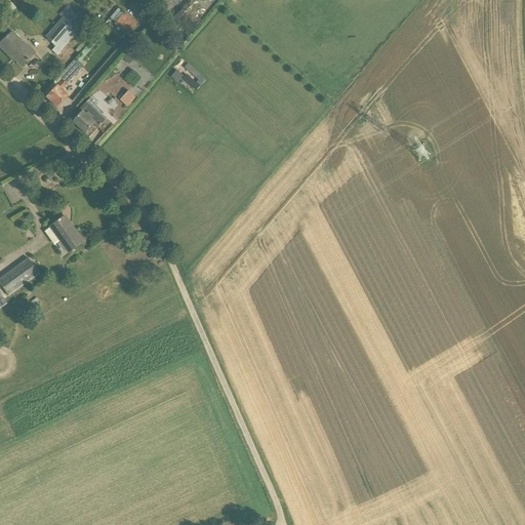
[(203,24),(194,14),(201,7),(194,0),(192,0),(174,17),(191,35),(203,24)]
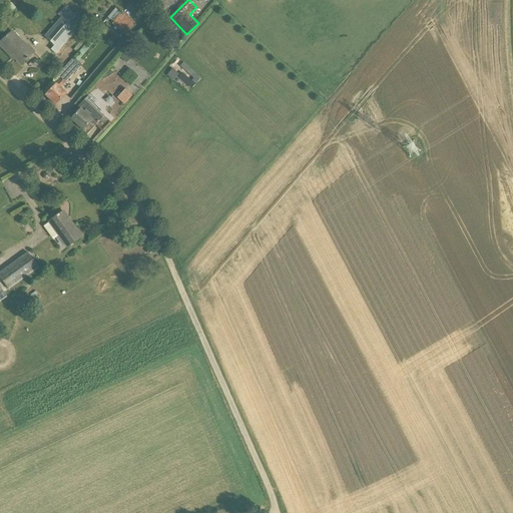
[(108,17),(113,23),(121,14),(116,8),(108,17)]
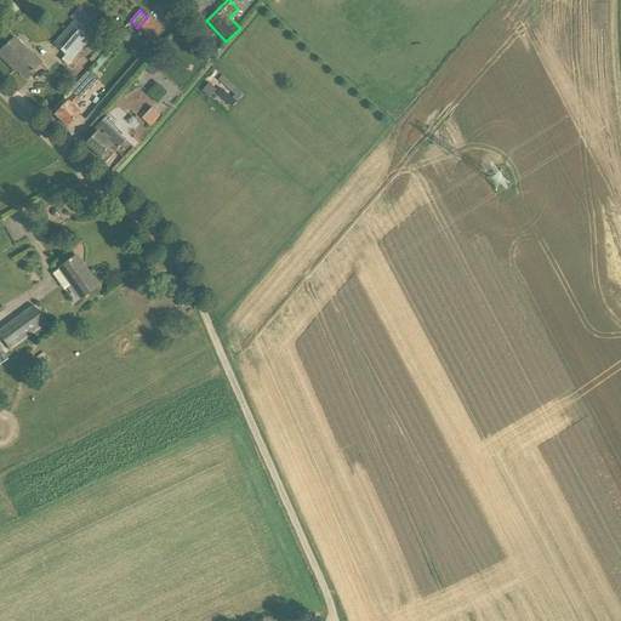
[(98,27),(83,12),(53,45),(69,58),(98,27)]
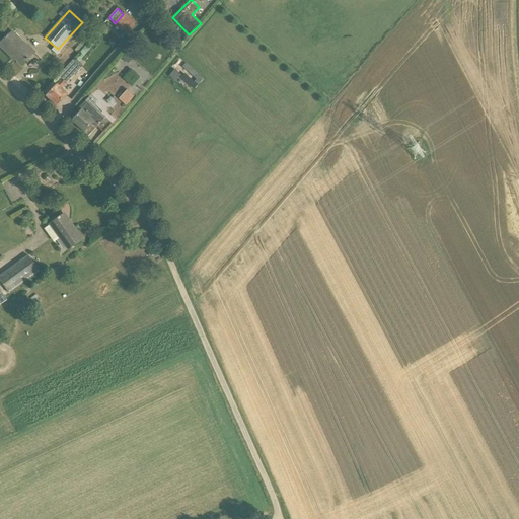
[(98,30),(104,34),(108,28),(105,26),(103,24),(98,30)]
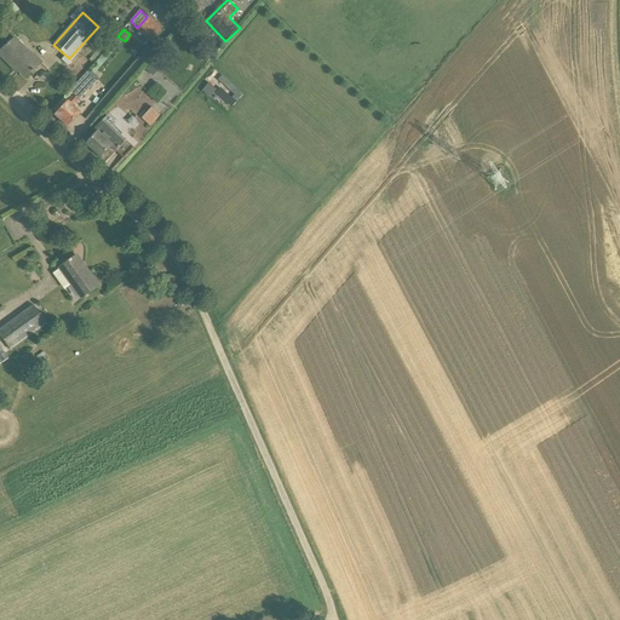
[(34,53),(33,55),(16,39),(11,45),(10,44),(0,53),(0,55),(15,70),(16,68),(27,79),(38,69),(36,68),(42,62),(34,53)]
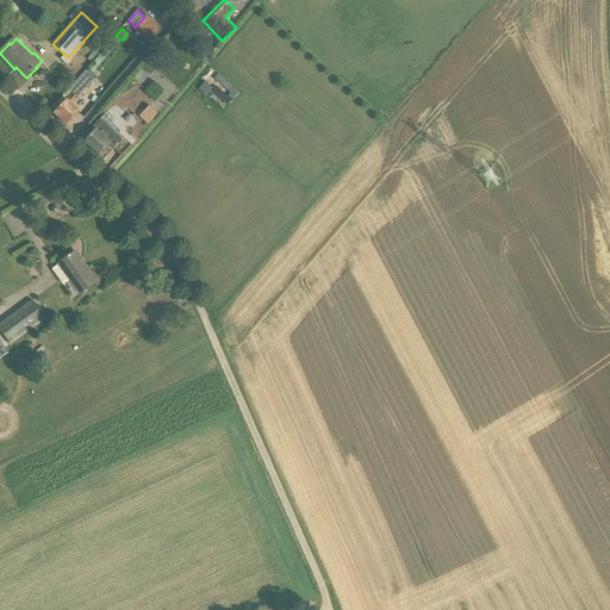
[(82,98),(99,76),(89,69),(73,91),(82,98)]
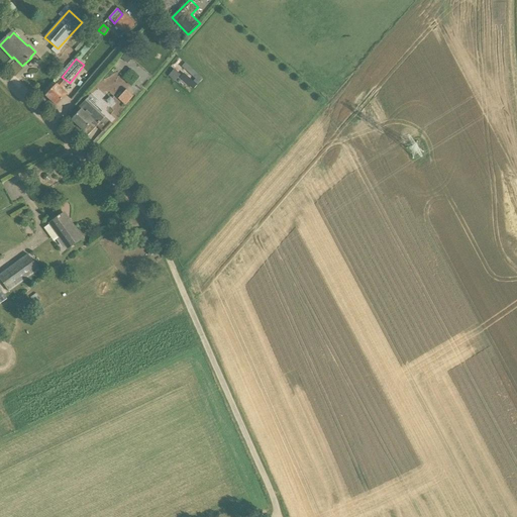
[(189,65),(179,76),(194,89),(204,78),(189,65)]
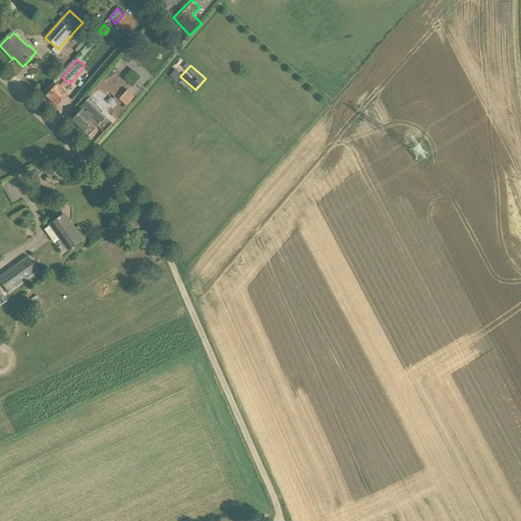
[(181,77),(175,72),(170,77),(176,83),(181,78),(181,77)]
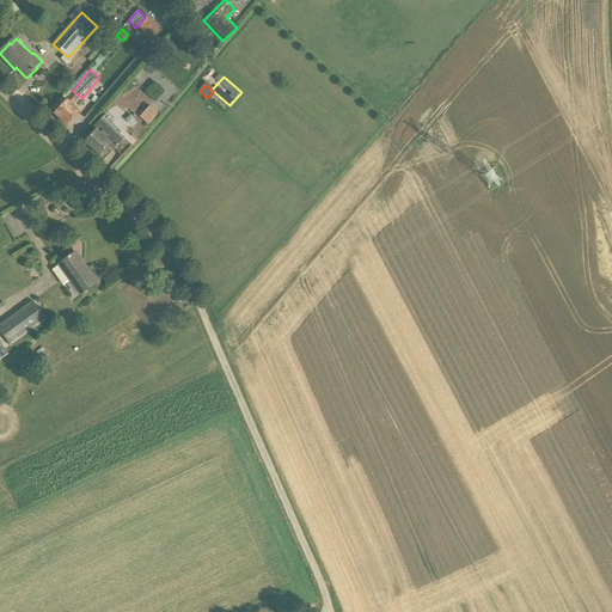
[(79,112),(72,106),(78,99),(73,95),(55,115),(67,126),(79,112)]
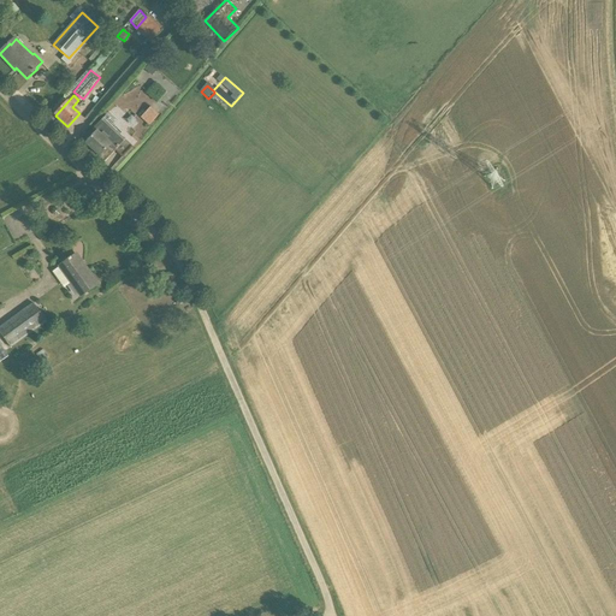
[(159,116),(150,108),(141,118),(149,125),(159,116)]
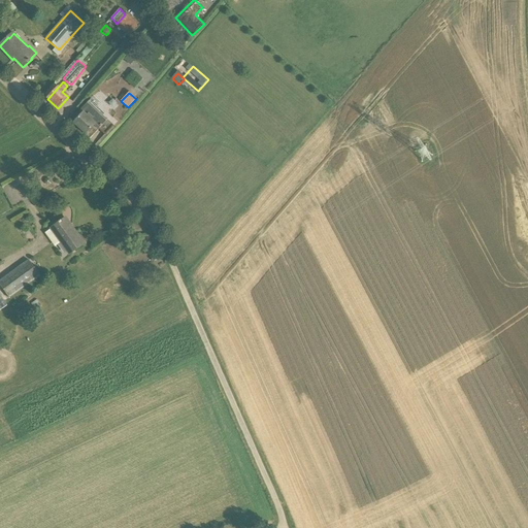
[(107,121),(88,102),(81,109),(85,112),(74,124),(86,135),(95,126),(99,130),(107,121)]
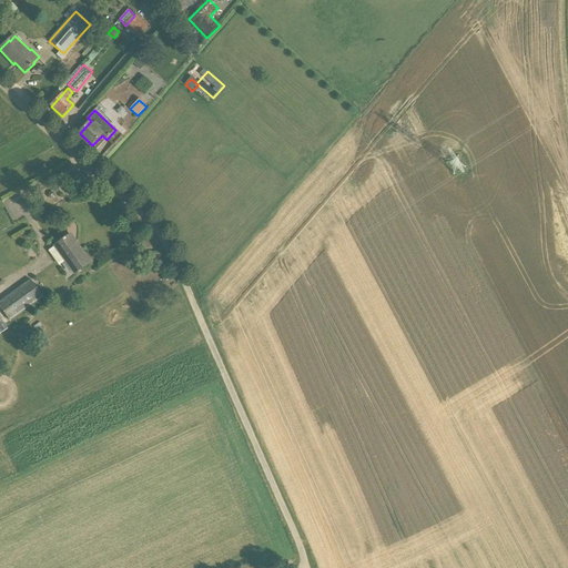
[(91,263),(71,235),(60,243),(49,252),(60,266),(66,262),(75,274),(80,271),(91,263)]
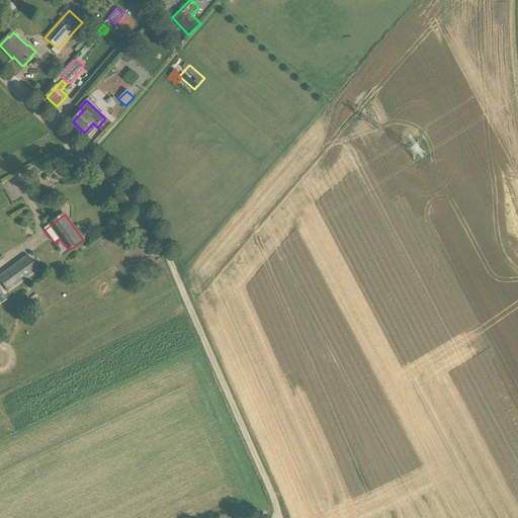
[(38,270),(27,255),(0,275),(0,279),(9,292),(38,270)]
